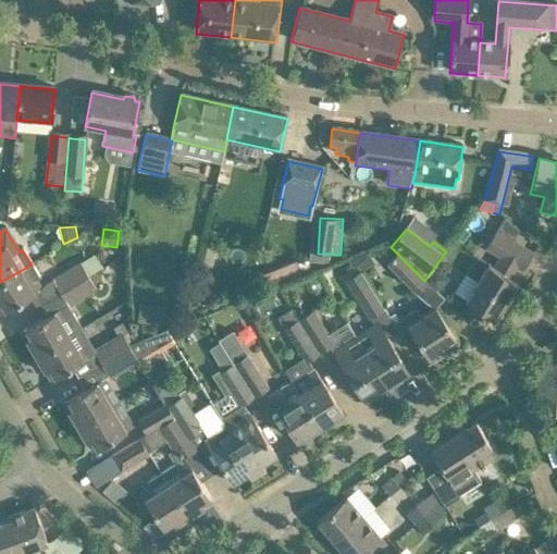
[(523,272),(533,256),(496,233),(486,249),(500,259),(494,270),(487,267),(466,303),(494,320),(517,283),(510,280),(518,269),(523,272)]
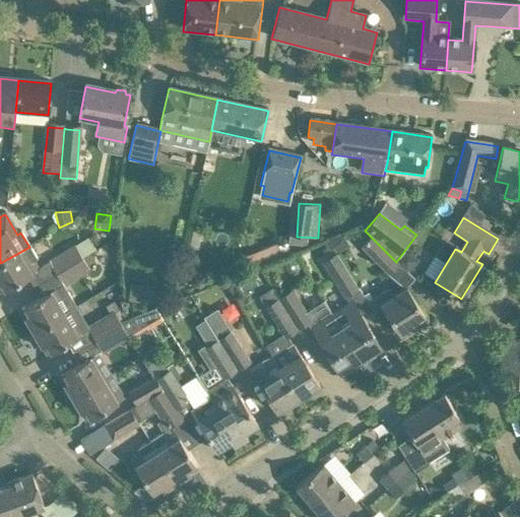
[(277,241),(266,225),(255,234),(265,249),(277,241)]
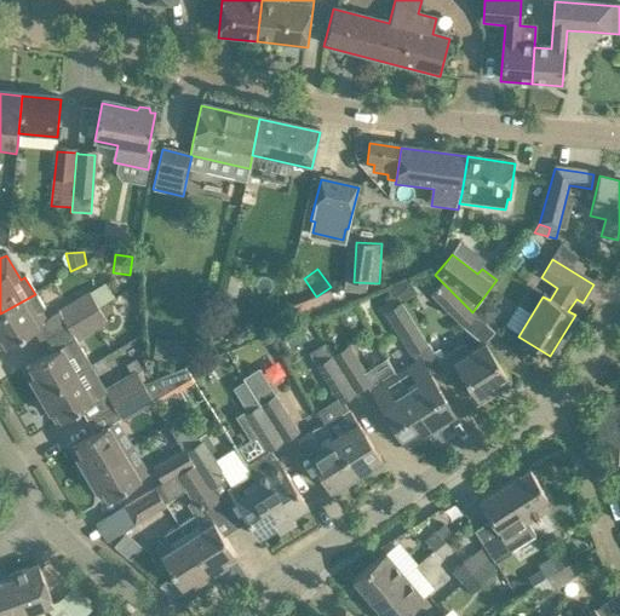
[(407,281),(390,288),(401,305),(417,295),(407,281)]
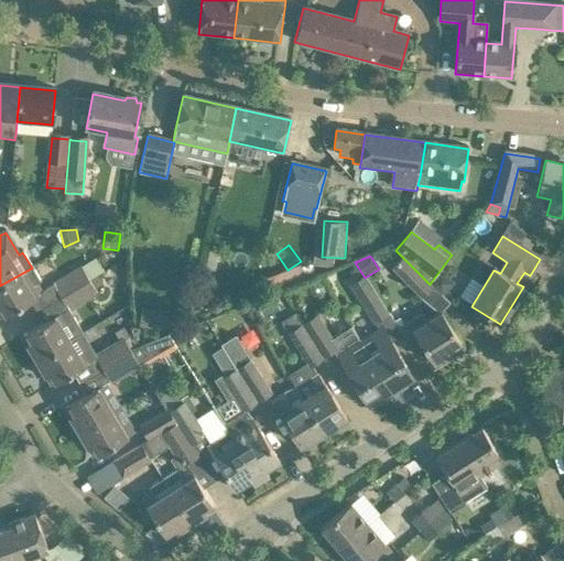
[(433,288),(430,284),(404,259),(392,270),(421,300),(433,288)]
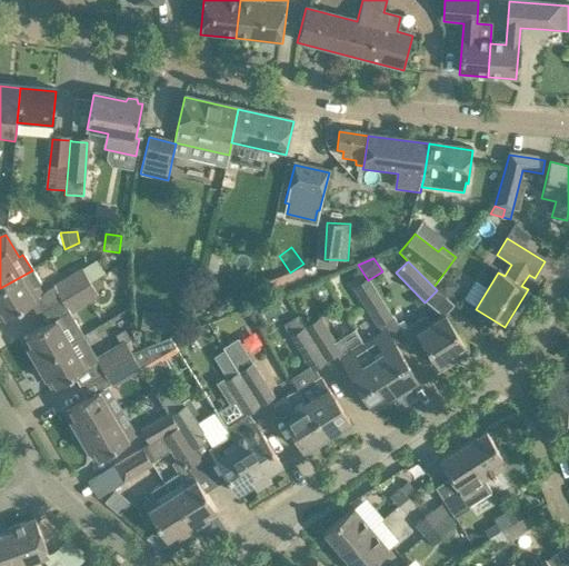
[(90,286),(90,284),(105,275),(98,262),(53,289),(61,303),(90,286)]
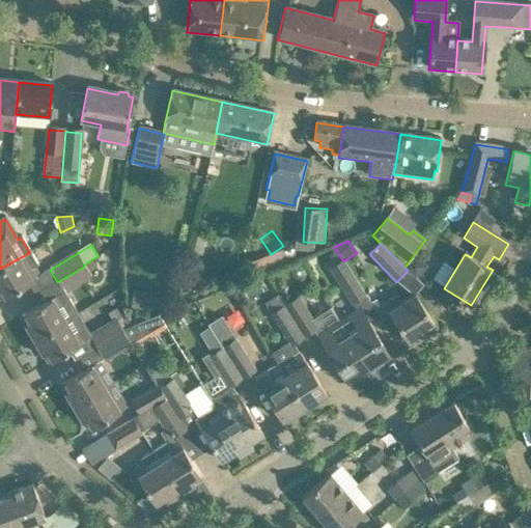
[(39,277),(34,269),(38,266),(30,252),(0,269),(0,299),(1,300),(39,277)]
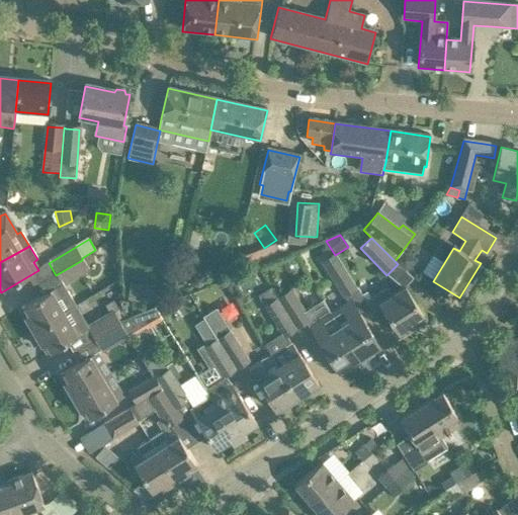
[(407,273),(418,260),(406,250),(404,253),(395,261),(398,264),(407,273)]
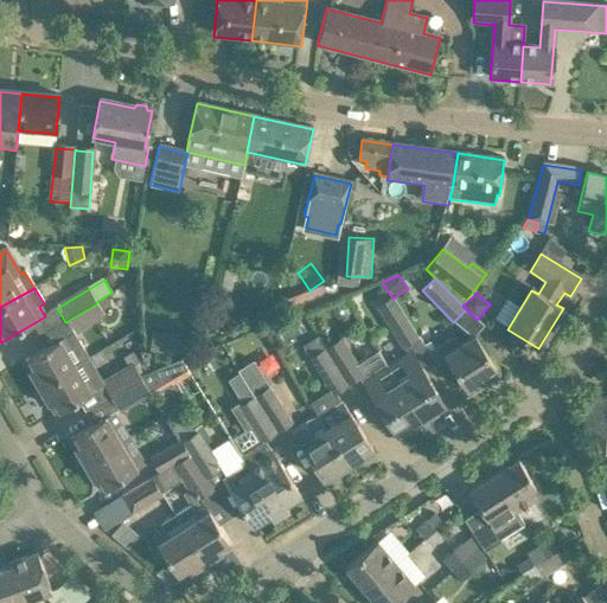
[(402,350),(417,339),(393,299),(376,309),(402,350)]
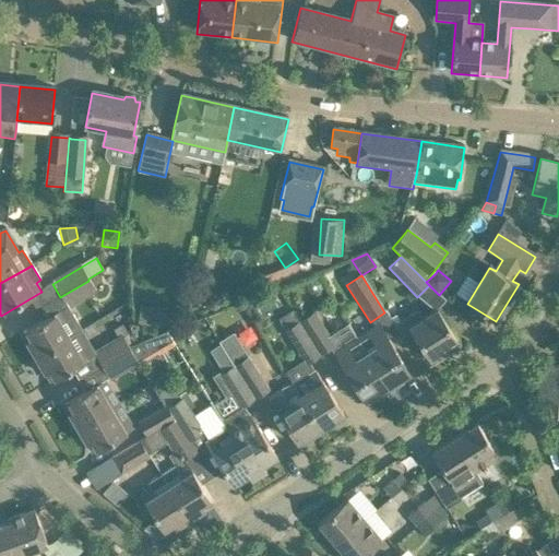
[(68,310),(96,293),(88,281),(60,297),(67,308),(68,310)]
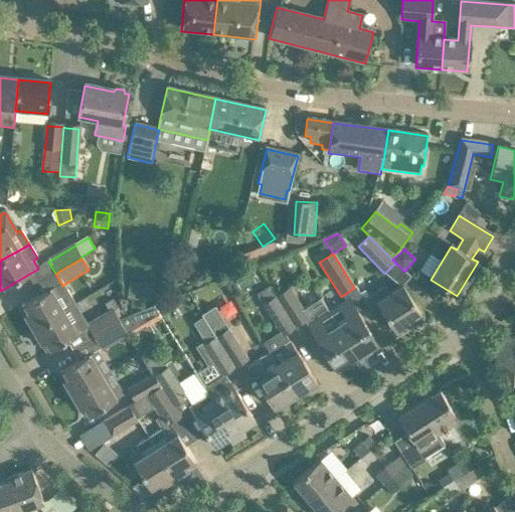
[(236,285),(232,277),(223,280),(226,289),(236,285)]
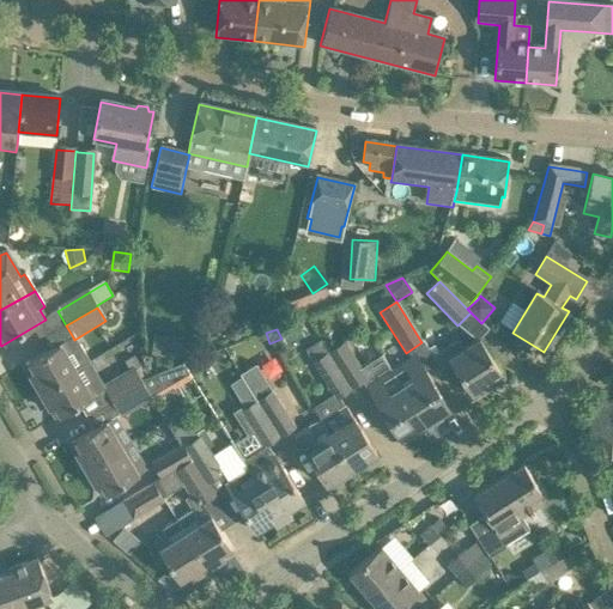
[(89,364),(74,340),(73,338),(24,366),(40,394),(89,364)]
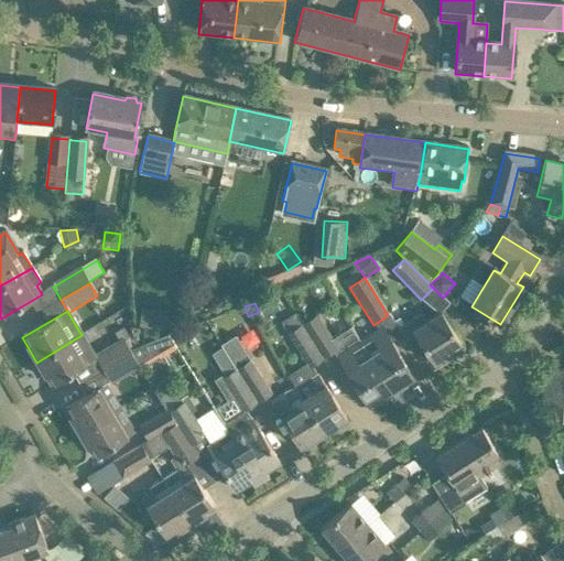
[(316,316),(303,325),(295,314),(293,315),(322,359),(337,349),(316,316)]
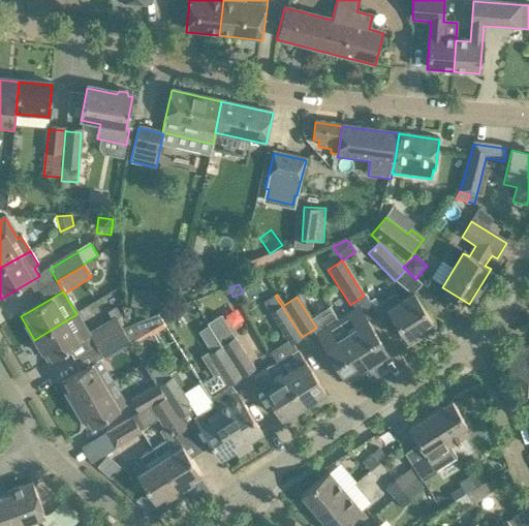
[(383,304),(396,323),(407,341),(421,333),(423,336),(436,328),(414,295),(401,303),(397,296),(383,304)]
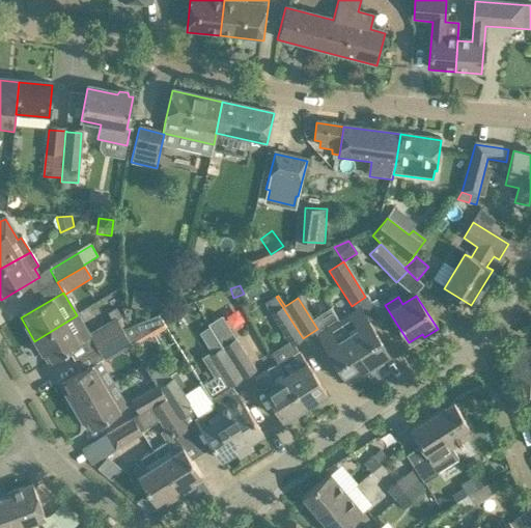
[(289,346),(303,338),(276,297),(263,305),(289,346)]
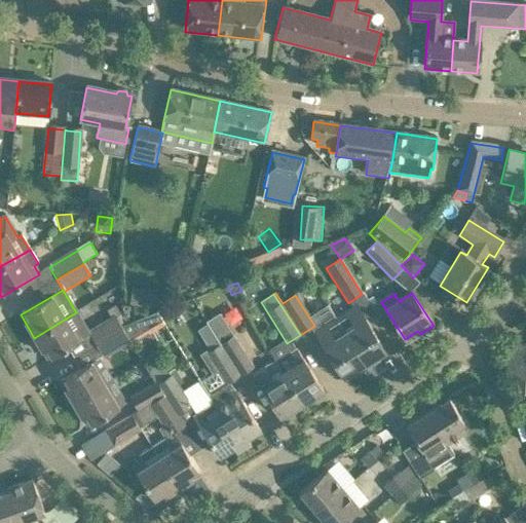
[(374,334),(361,313),(357,306),(345,313),(335,320),(367,369),(379,361),(377,358),(385,351),(374,334)]
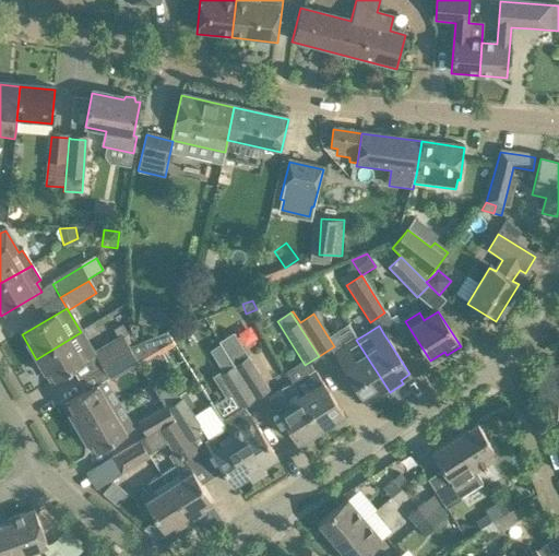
[(95,356),(95,355),(81,332),(36,359),(50,383),(95,356)]
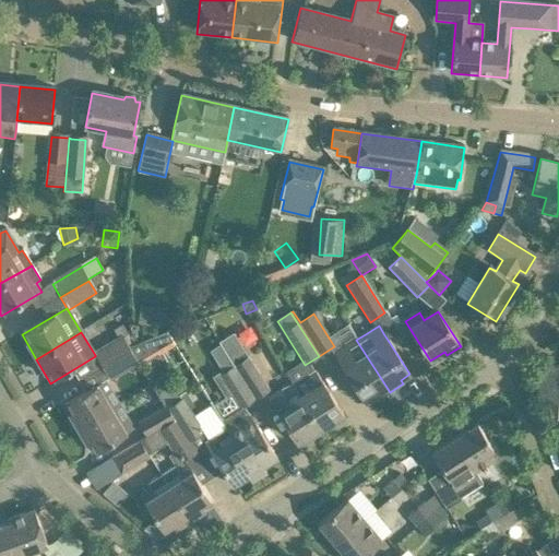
[(130,351),(137,362),(140,366),(173,347),(165,334),(129,349),(130,351)]
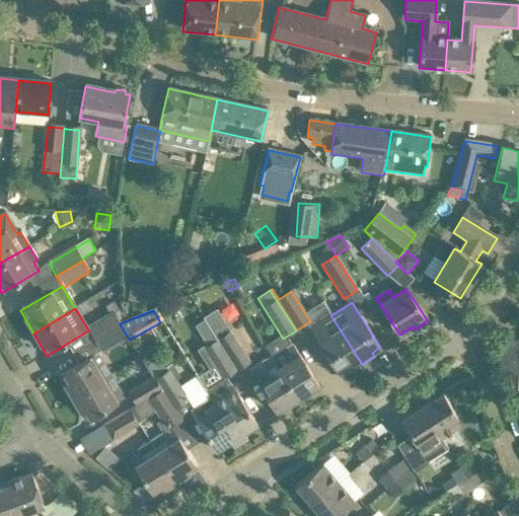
[(217,310),(204,318),(205,321),(218,341),(236,371),(250,363),(231,333),(217,310)]
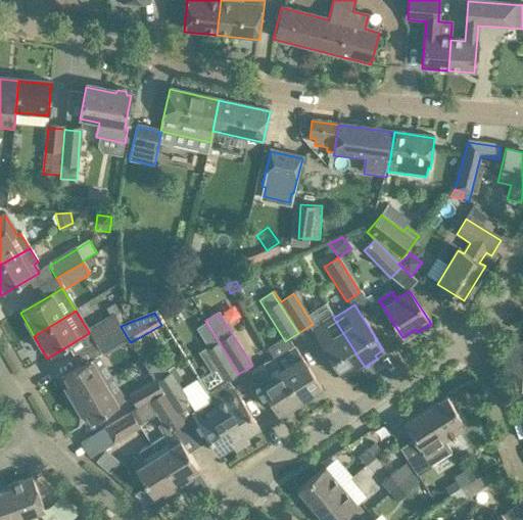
[(122,328),(121,326),(115,317),(89,332),(89,333),(95,343),(122,328)]
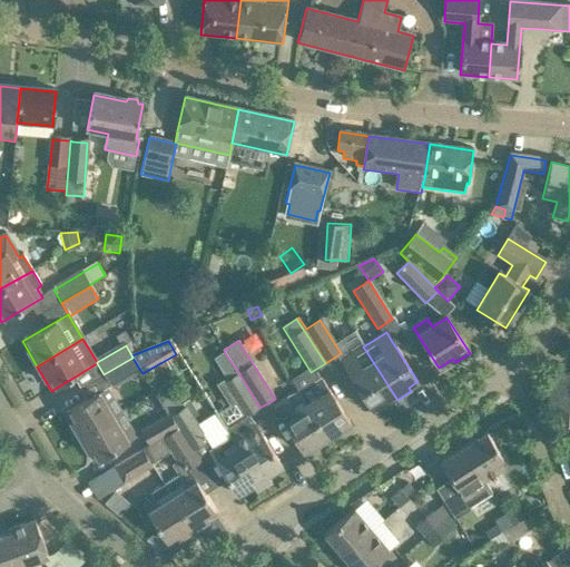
[(383,408),(397,400),(363,346),(352,353),(341,361),(361,391),(373,410),(382,404),(383,408)]
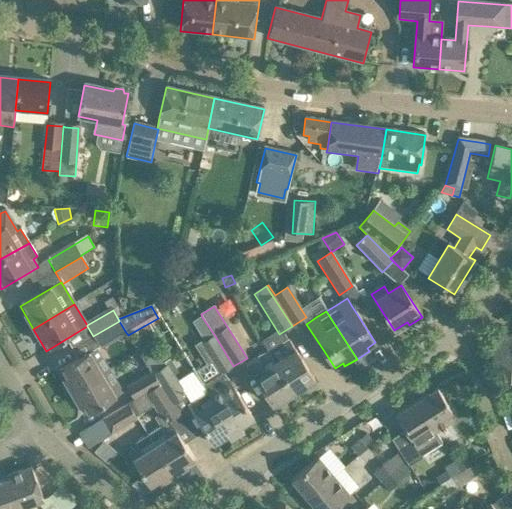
[(99,346),(125,331),(119,321),(93,336),(99,346)]
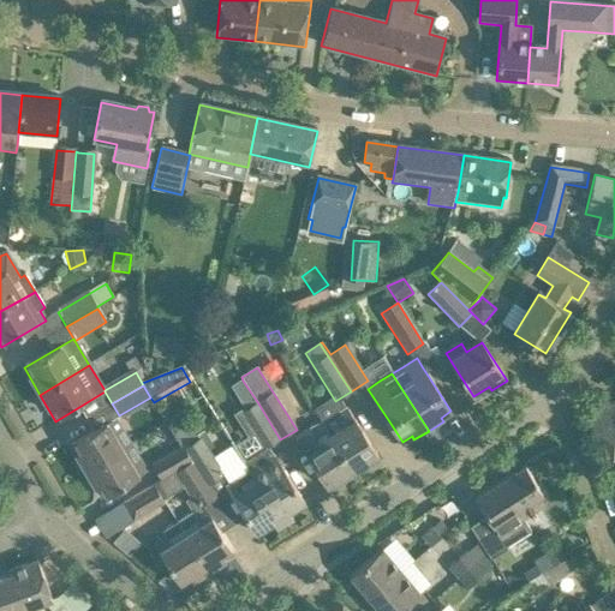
[(614,402),(587,420),(614,462),(614,402)]
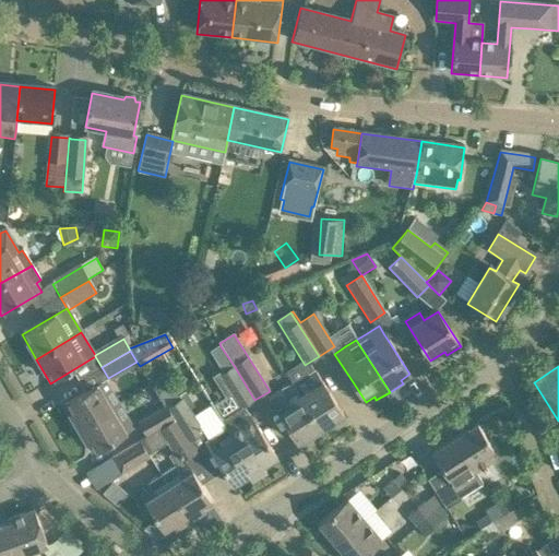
[(224,374),(219,376),(240,409),(244,407),(254,400),(235,367),(224,374)]
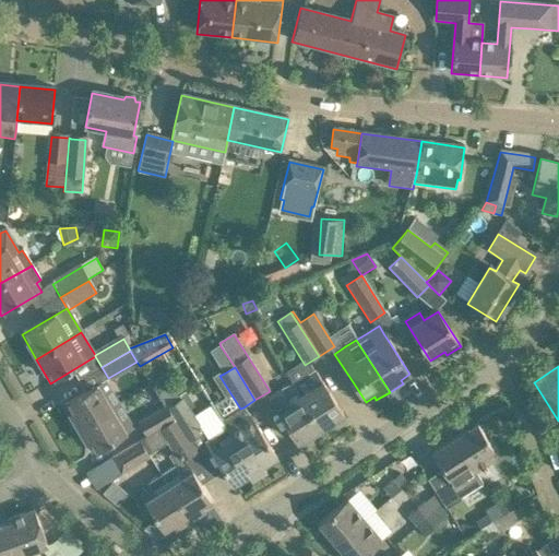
[(293,387),(321,430),(333,423),(337,429),(347,423),(316,371),(293,387)]
